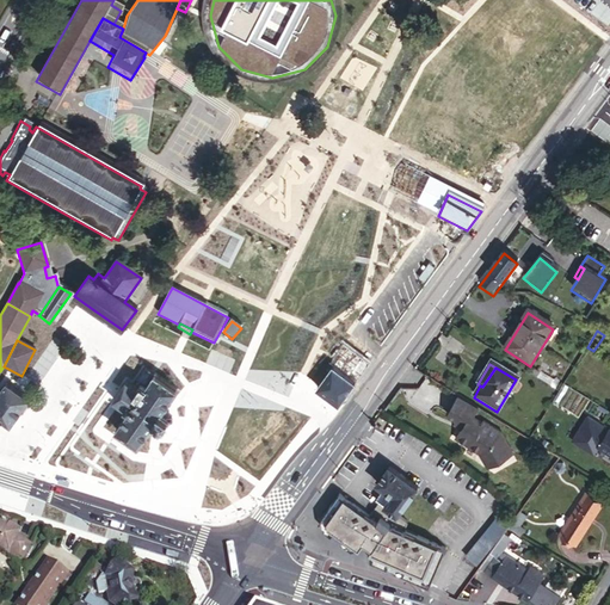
[(314,391),(336,408),(352,386),(331,369),(314,390),(314,391)]
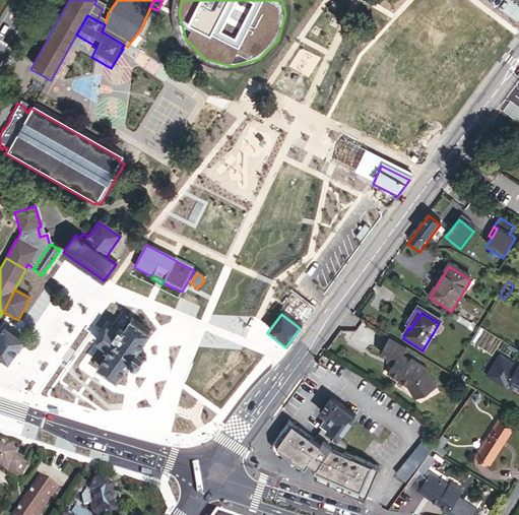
[(137,351),(150,333),(131,320),(131,321),(122,315),(116,322),(124,328),(118,335),(106,327),(95,342),(109,352),(98,369),(116,381),(129,363),(136,368),(144,357),(137,351)]
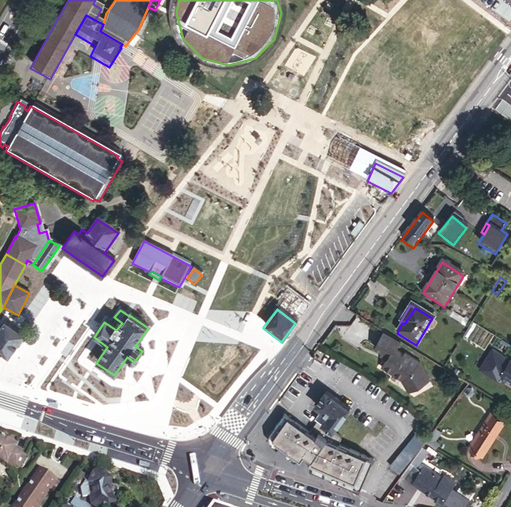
[(447,312),(445,316),(466,329),(469,323),(465,321),(463,322),(447,312)]
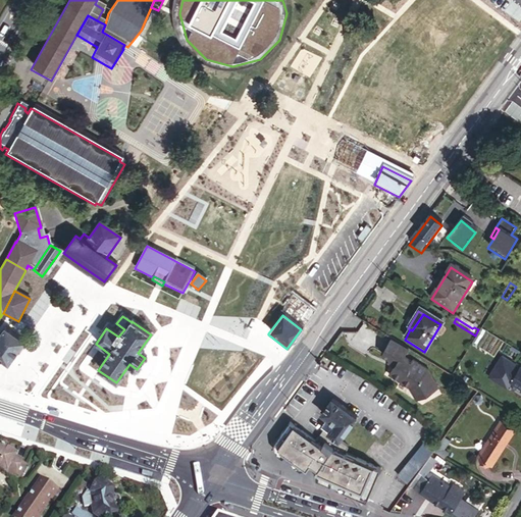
[(0,361),(7,366),(23,343),(10,333),(4,329),(0,335),(0,361)]
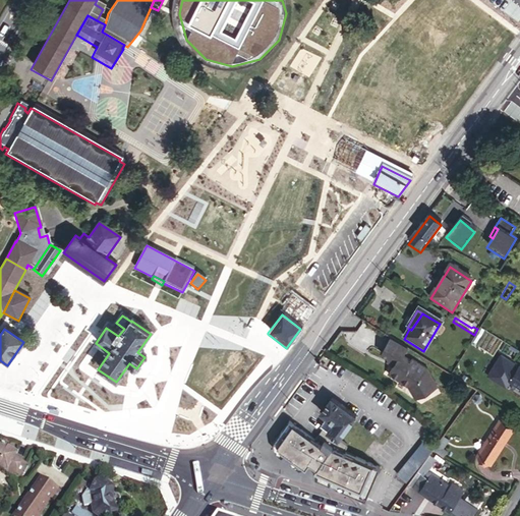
[(404,355),(406,351),(391,341),(388,345),(404,355)]
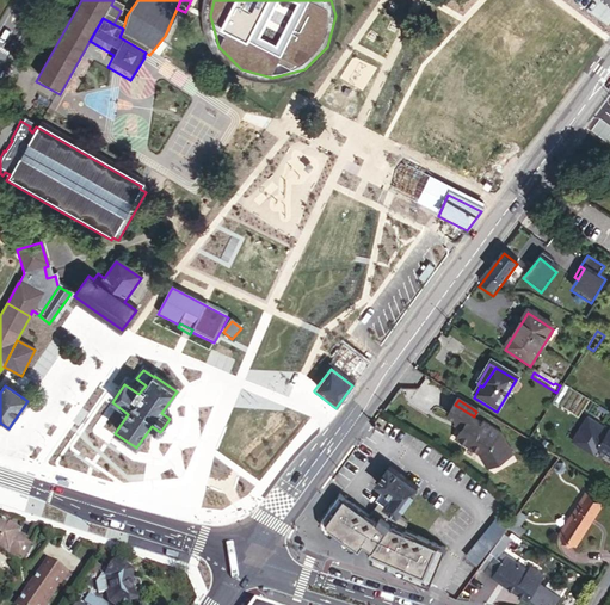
[(474,417),(455,405),(445,420),(455,426),(462,430),(463,431),(462,434),(460,433),(460,434),(453,445),(466,454),(467,451),(479,458),(487,470),(509,457),(503,446),(505,445),(500,437),(482,426),(480,428),(470,423),(474,417)]
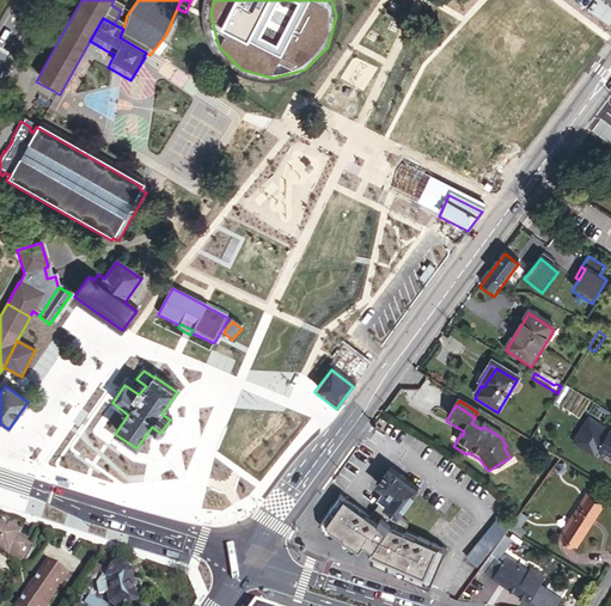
[(610,434),(609,433),(597,451),(610,459),(610,434)]
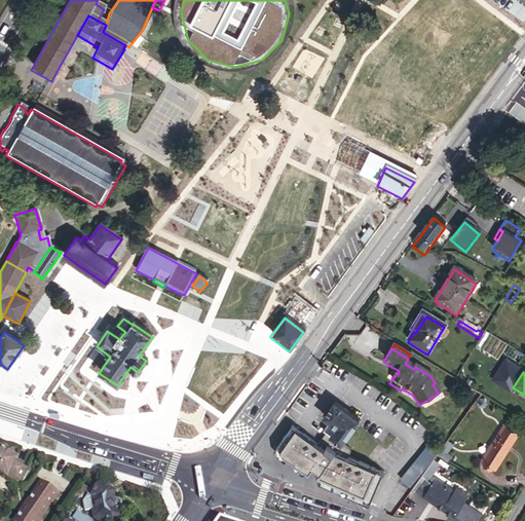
[(412,395),(402,388),(401,391),(411,396),(417,405),(419,405),(412,395)]
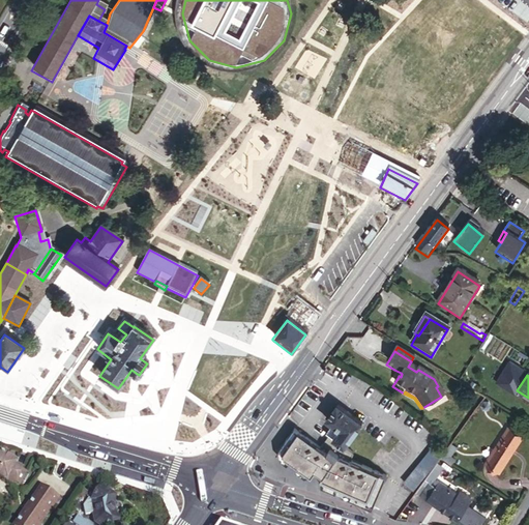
[(489,410),(488,405),(482,406),(479,409),(481,413),(486,413),(489,410)]
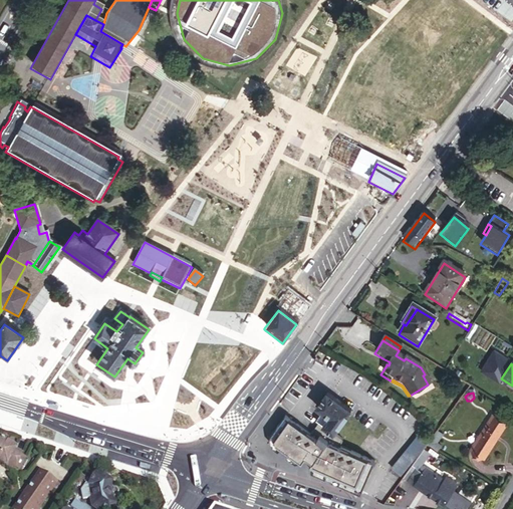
[(315,411),(322,416),(328,420),(322,429),(333,436),(350,414),(326,396),(315,411)]
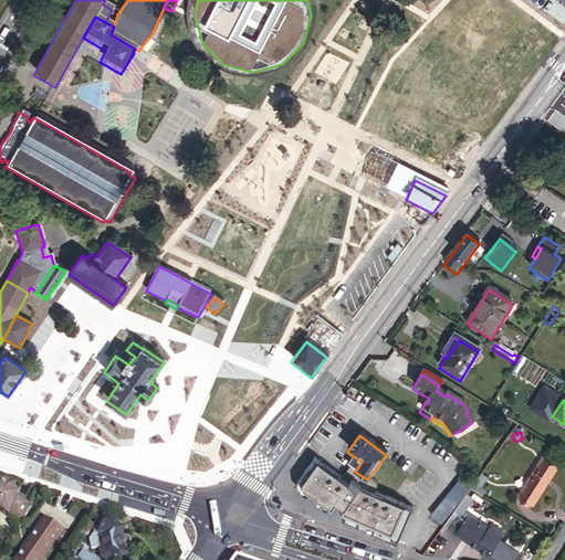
[(362,462),(355,457),(348,466),(355,472),(362,462)]
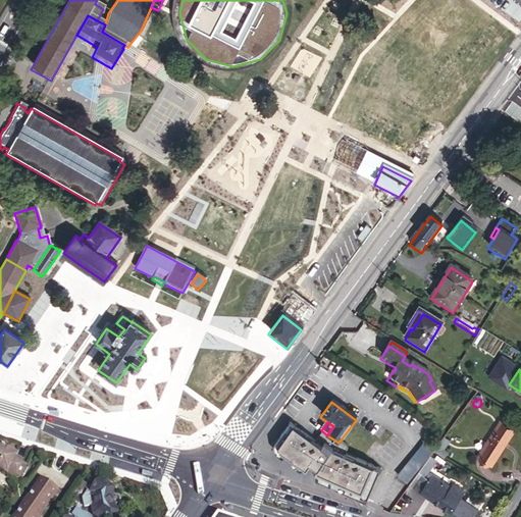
[(372,470),(345,459),(349,451),(339,443),(327,435),(321,430),(317,427),(309,440),(289,424),(273,446),(274,454),(298,471),(304,471),(308,465),(316,471),(313,475),(313,482),(358,502),(366,505),(379,473),(372,470)]
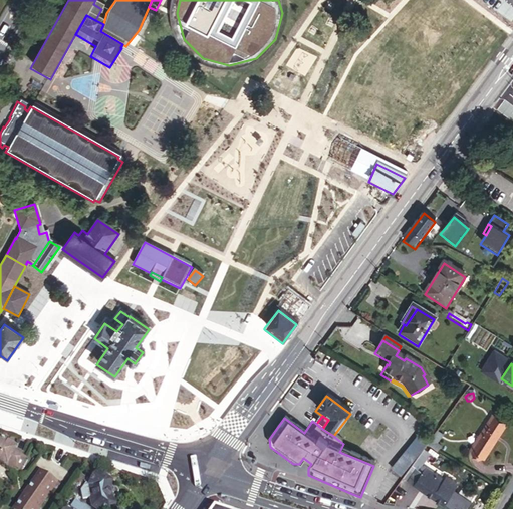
[(504,427),(492,420),(472,453),(485,461),(504,427)]
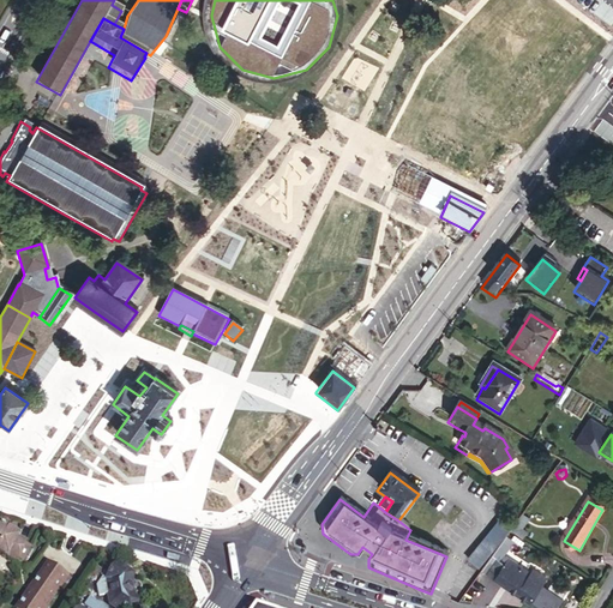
[(522,518),(510,534),(522,542),(527,536),(522,534),(529,523),(522,518)]
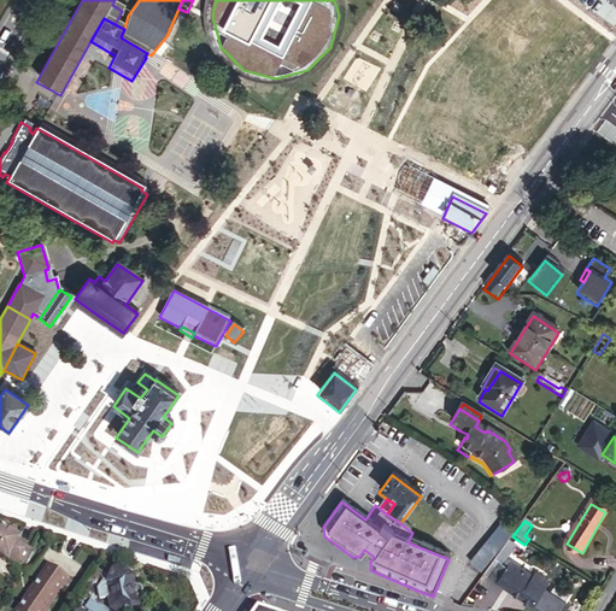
[(19,545),(0,533),(0,559),(17,569),(18,568),(23,570),(31,557),(27,553),(28,552),(18,546),(19,545)]
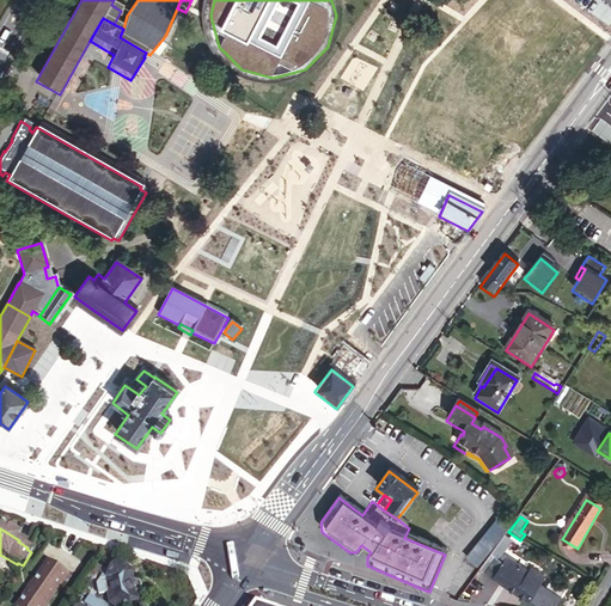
[(496,549),(507,556),(512,550),(501,542),(496,549)]
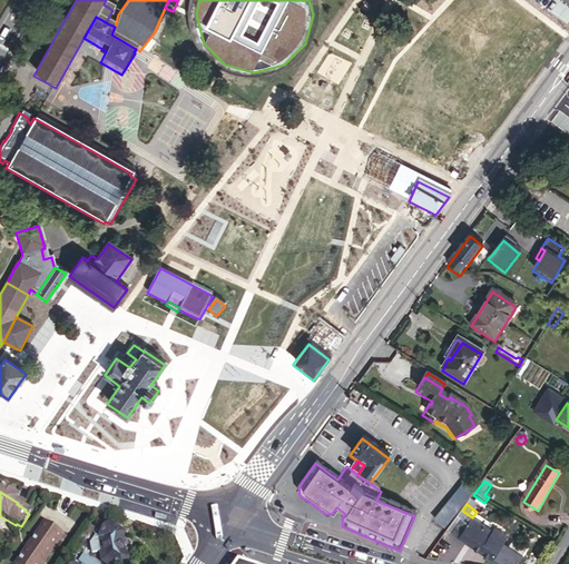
[(468,520),(470,521),(472,517),(462,511),(455,520),(464,525),(468,520)]
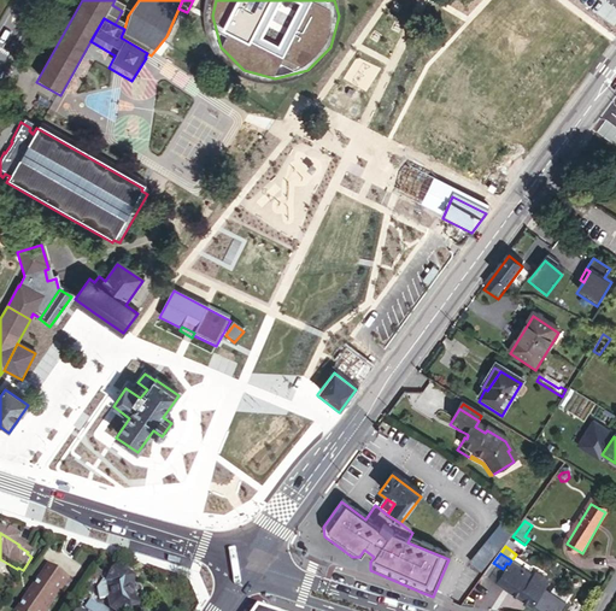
[(493,563),(484,576),(531,610),(549,588),(539,581),(537,585),(509,564),(506,563),(503,569),(493,563)]
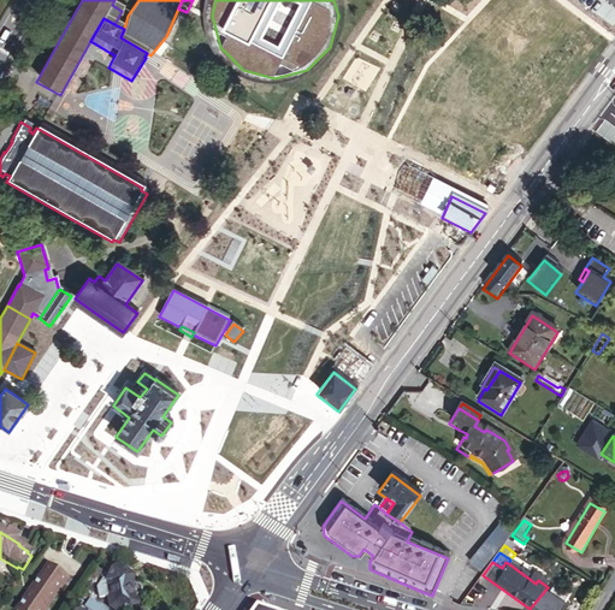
[(51,609),(67,585),(47,570),(21,609),(51,609)]
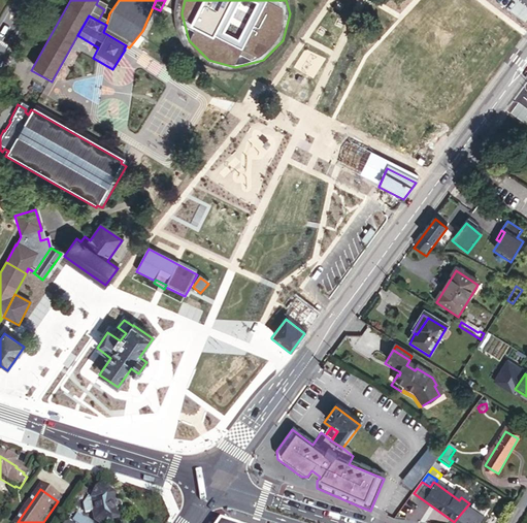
[(113,499),(98,490),(92,499),(90,498),(85,507),(85,509),(83,509),(80,512),(81,518),(90,517),(90,522),(116,522),(112,517),(111,514),(111,511),(111,507),(112,503),(113,499)]
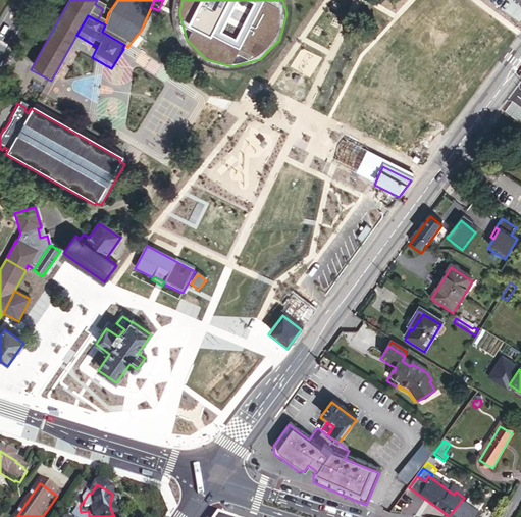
[(87,492),(79,485),(72,494),(82,500),(87,492)]
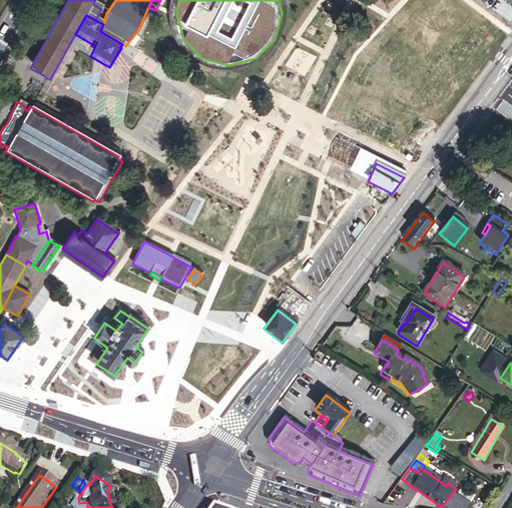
[(69,507),(72,502),(64,496),(58,505),(61,507),(69,507)]
